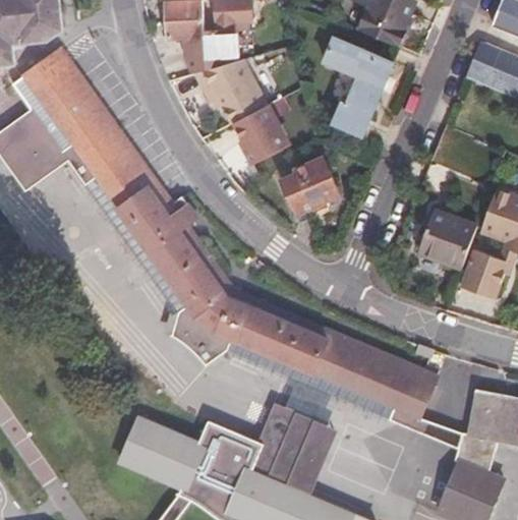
[(66,30),(62,0),(0,0),(0,68),(4,68),(17,66),(13,46),(51,42),(66,30)]
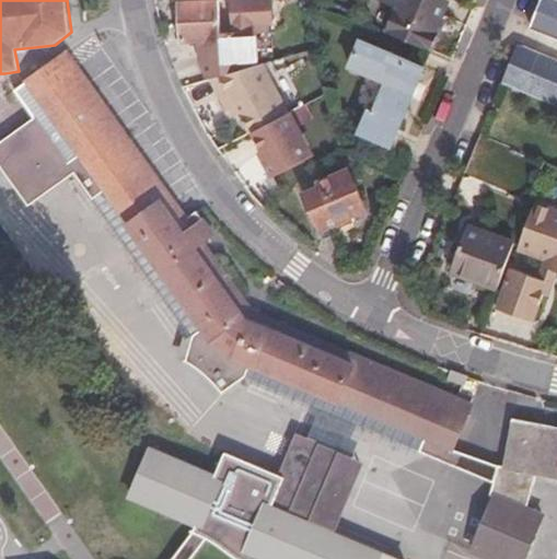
[(213,0),(175,1),(177,44),(194,43),(216,42),(213,0)]
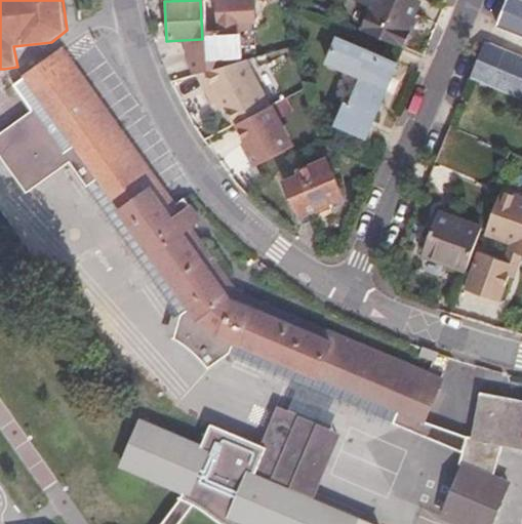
[(407,28),(418,0),(376,0),(363,33),(403,49),(411,30),(407,28)]
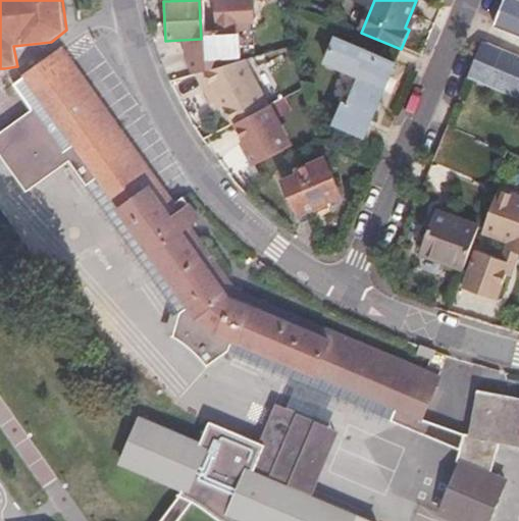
[(507,0),(495,29),(518,38),(518,0),(507,0)]
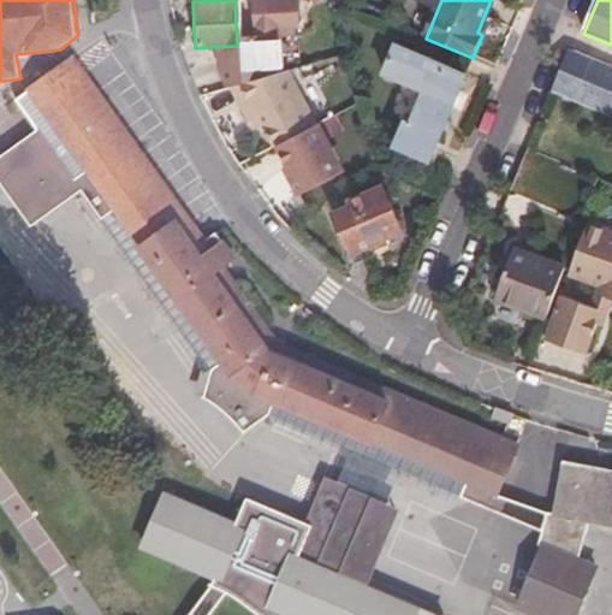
[(378,74),(421,90),(408,120),(400,117),(390,147),(428,163),(467,71),(393,41),(378,74)]
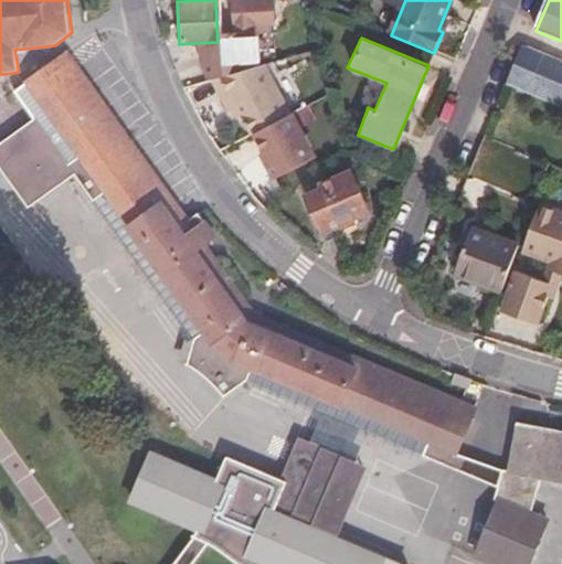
[(561,66),(522,50),(506,88),(561,110),(561,66)]
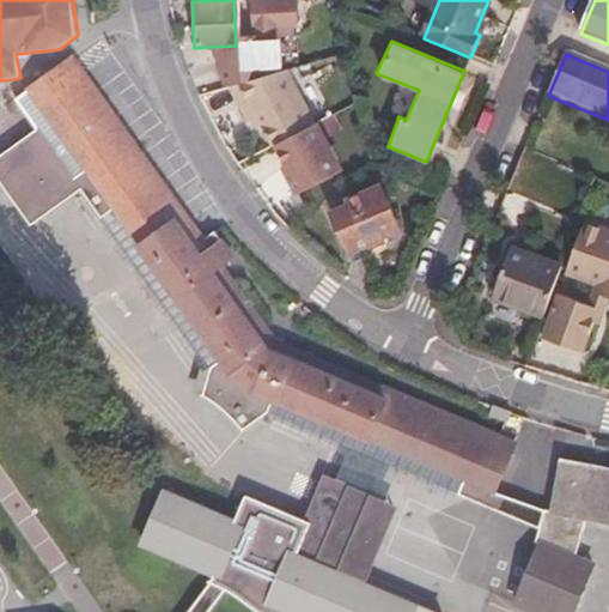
[(235,385),(268,403),(501,497),(519,442),(267,339),(217,266),(233,254),(213,231),(199,240),(72,55),(16,95),(36,125),(0,151),(0,180),(24,216),(74,182),(96,213),(107,203),(213,361),(235,385)]
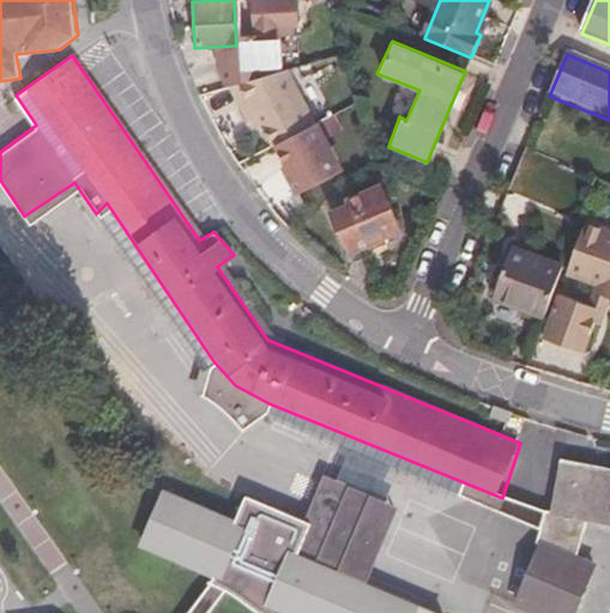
[(276,125),(313,106),(291,66),(242,83),(251,102),(252,101),(255,100),(260,108),(270,127),(276,125)]
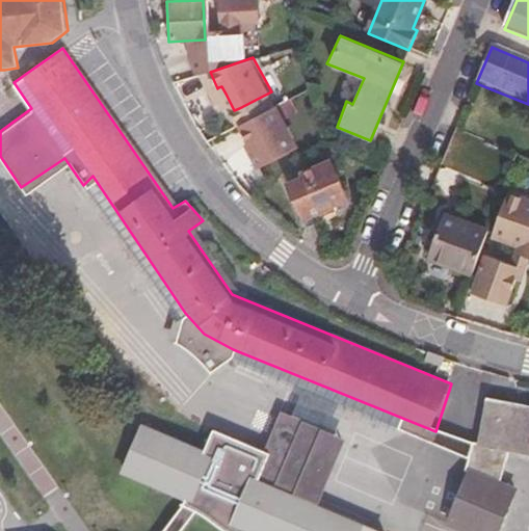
[(278,106),(271,91),(239,108),(242,118),(237,124),(255,166),(295,144),(278,106)]
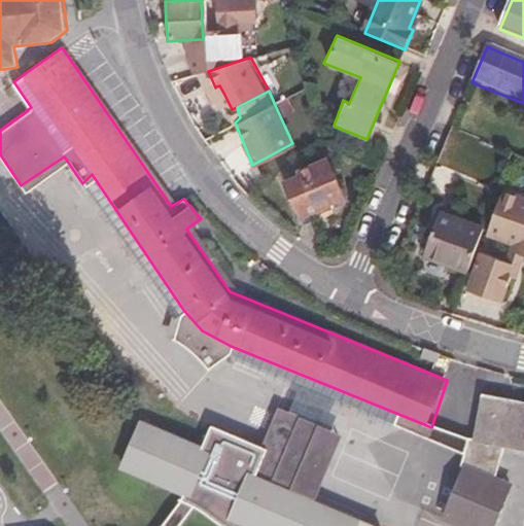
[(325,155),(293,169),(295,174),(282,180),(298,216),(324,205),(344,196),(325,155)]
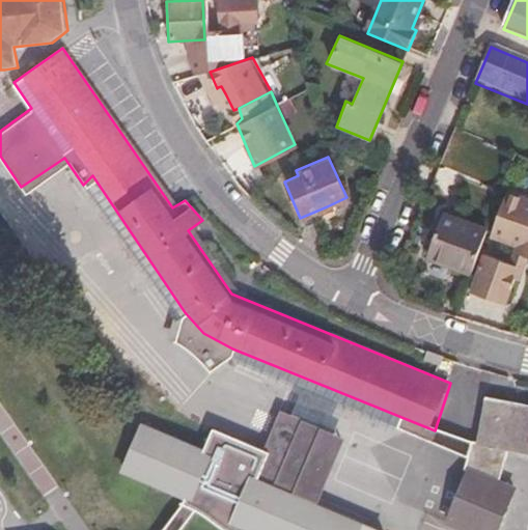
[(527,193),(505,186),(488,238),(511,247),(527,253),(527,193)]
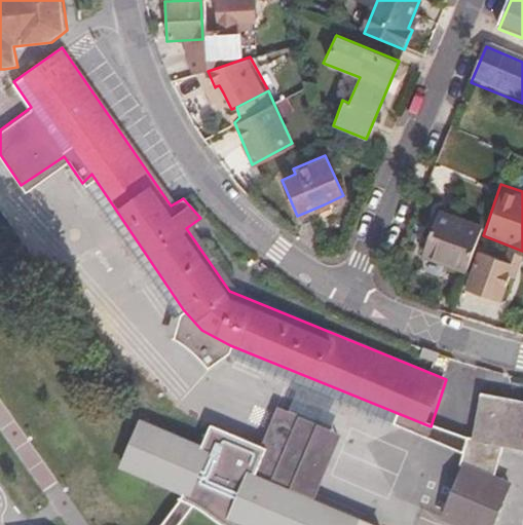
[(464,272),(481,224),(438,209),(420,257),(464,272)]
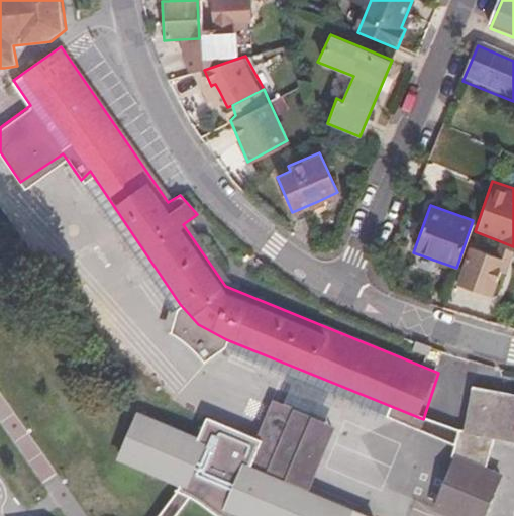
[(513,246),(498,240),(494,254),(505,259),(501,270),(505,271),(513,246)]
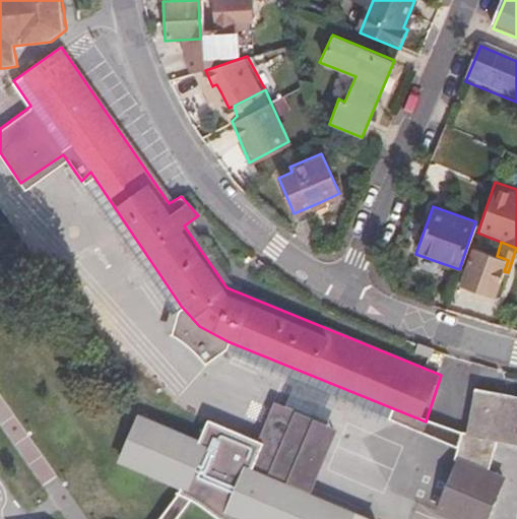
[(497,256),(470,247),(457,283),(496,299),(504,271),(508,260),(497,256)]
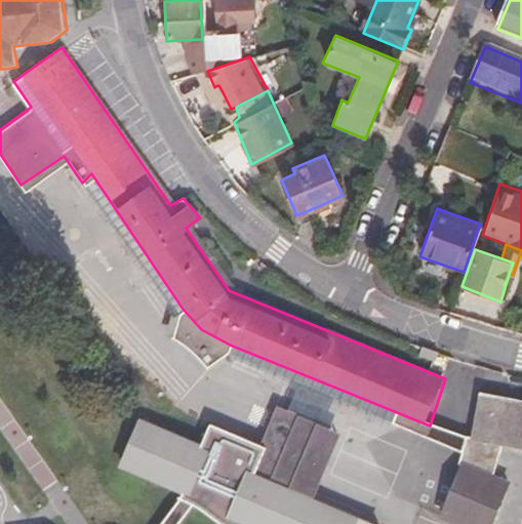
[(521,401),(478,393),(469,435),(465,435),(458,464),(460,465),(437,516),(455,523),(489,523),(506,482),(490,477),(499,444),(521,448),(521,401)]
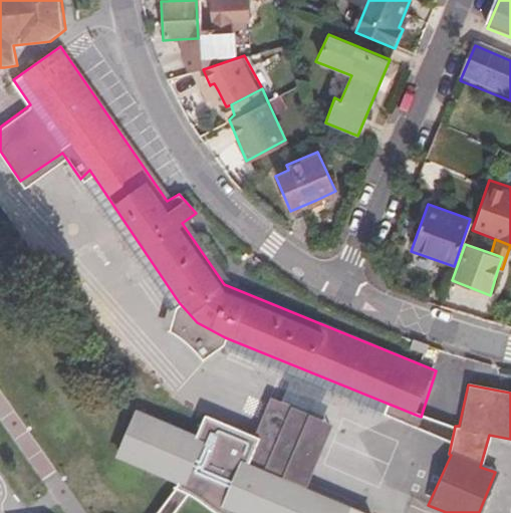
[(360,512),(301,487),(327,423),(265,396),(249,433),(198,413),(189,434),(146,415),(125,464),(170,483),(170,485),(148,512),(360,512)]
